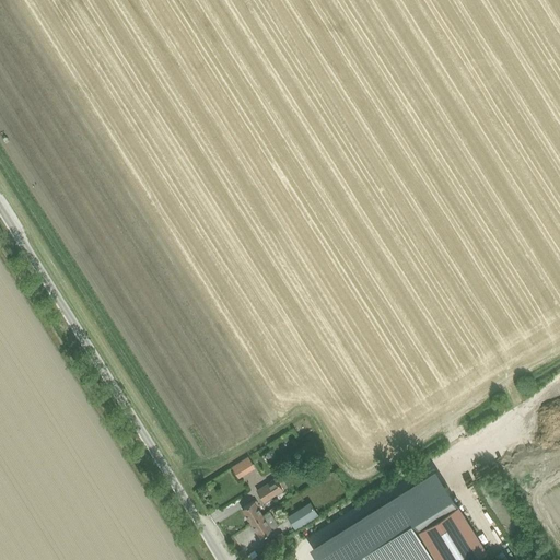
[(436,471),(397,497),(314,549),(321,559),(433,559),(416,531),(457,504),(436,471)]
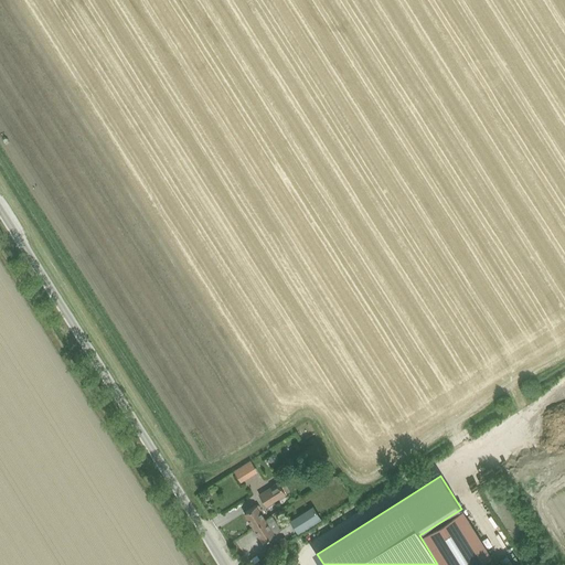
[(329,487),(339,481),(337,476),(326,481),(329,487)]
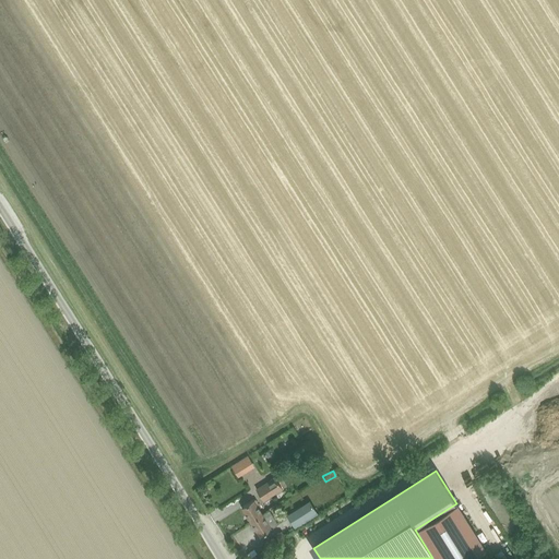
[(274,478),(256,490),(262,501),(281,490),(274,478)]
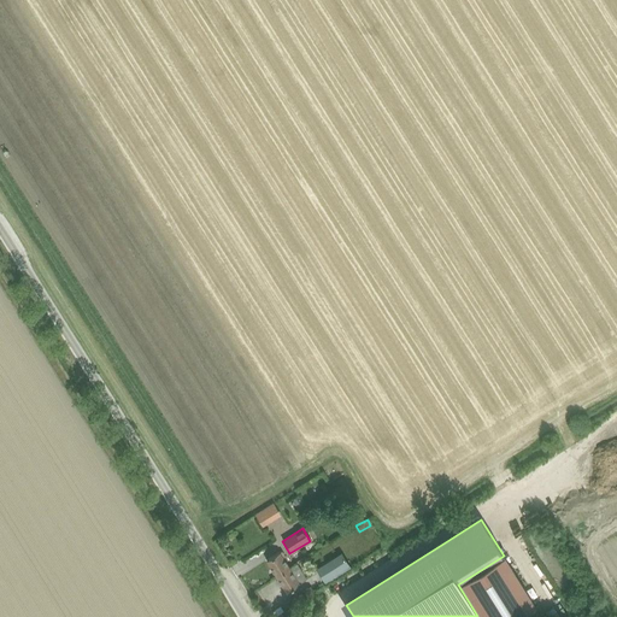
[(288,569),(282,559),(278,553),(265,560),(275,576),(288,569)]
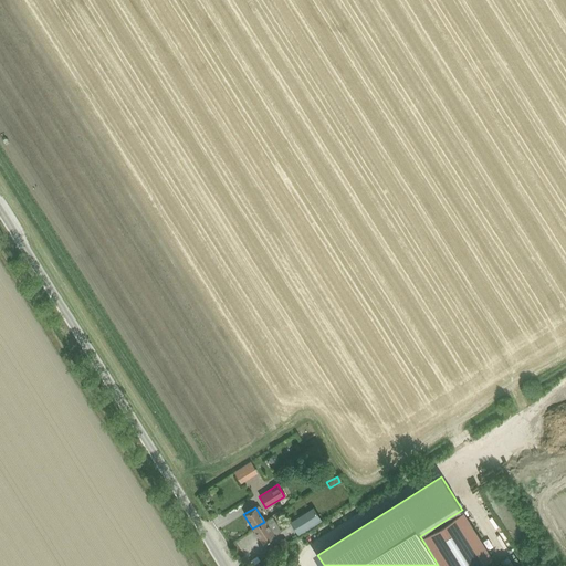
[(315,507),(292,522),(299,533),(322,517),(315,507)]
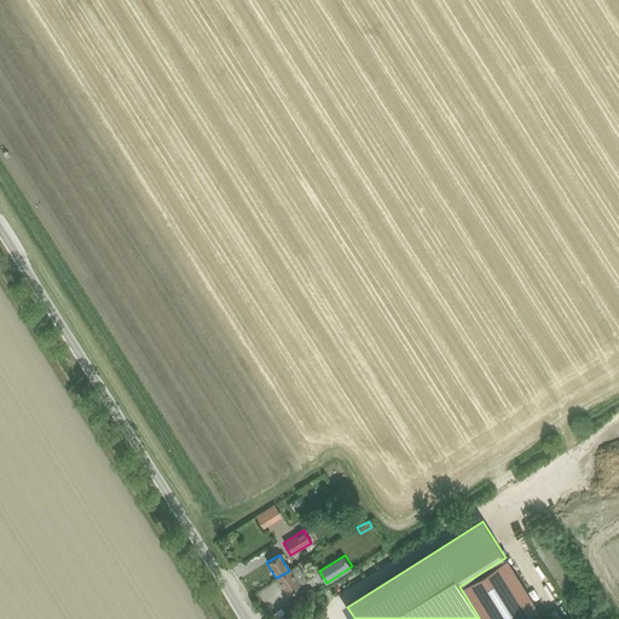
[(460,586),(479,618),(524,618),(538,611),(538,609),(505,557),(460,586)]
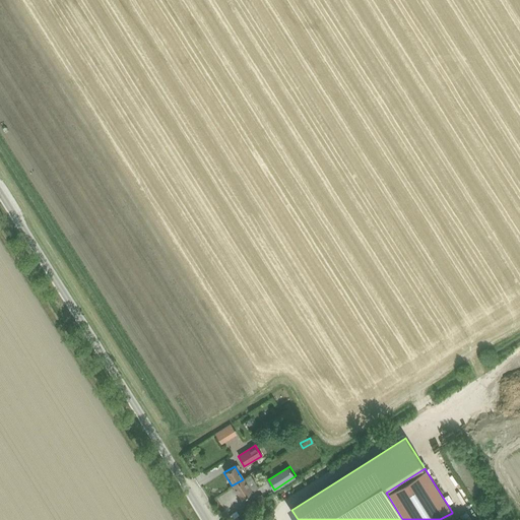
[(243,479),(232,485),(240,500),(257,489),(249,475),(243,479)]
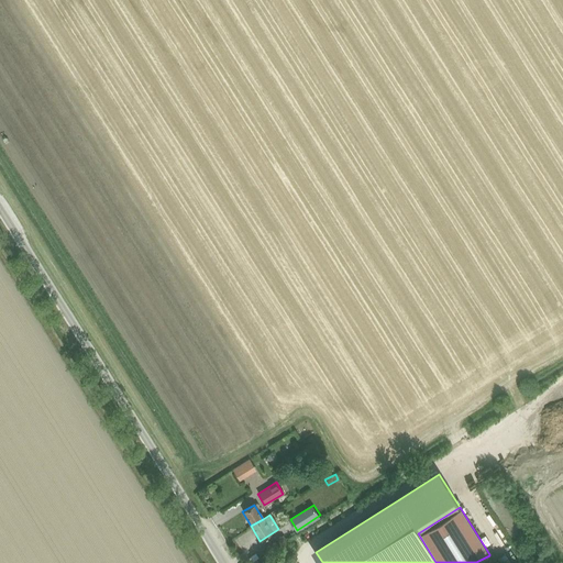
[(280,537),(275,540),(283,551),(288,548),(280,537)]
